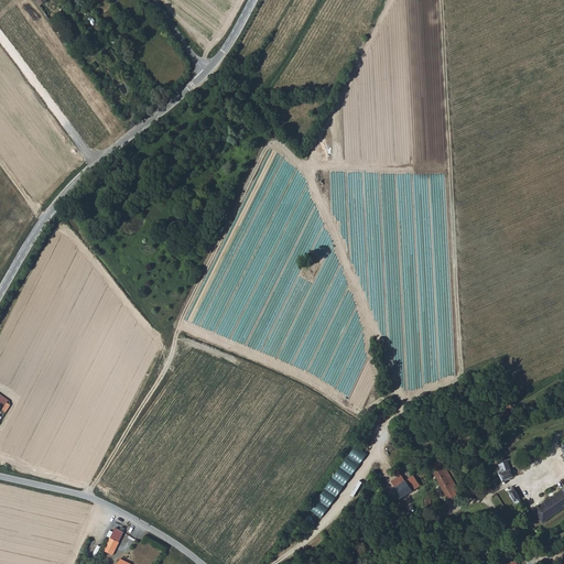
[(3,396),(0,399),(0,404),(8,411),(12,405),(9,402),(10,401),(3,396)]
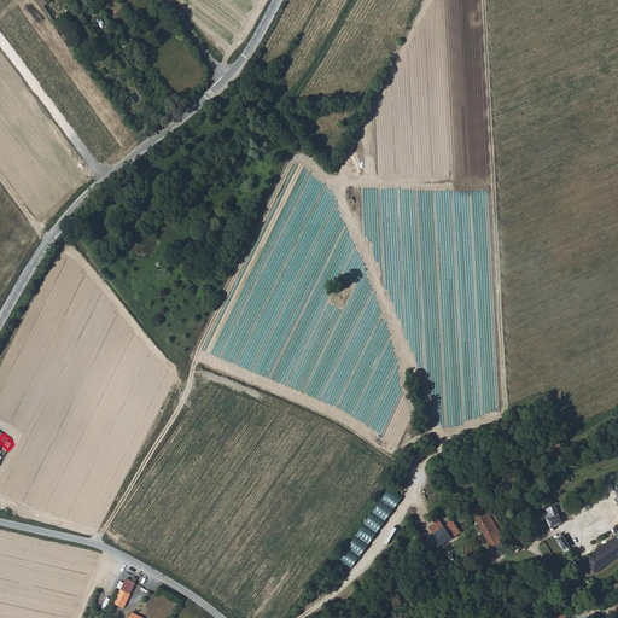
[(617,484),(614,487),(617,490),(616,491),(617,499),(617,536),(583,560),(594,573),(617,557),(617,484)]
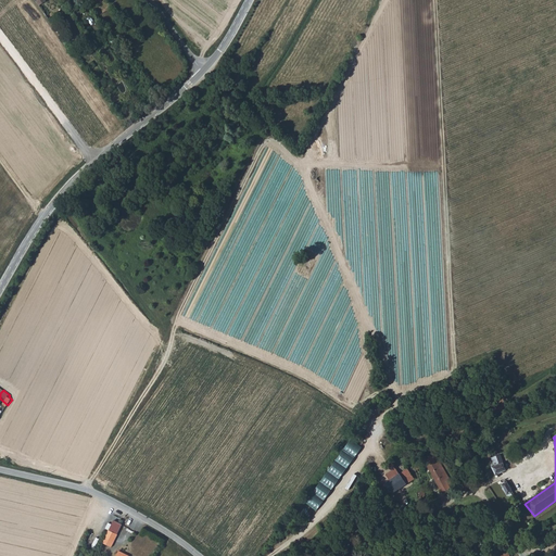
[(308,504),(320,512),(355,457),(343,450),(308,504)]
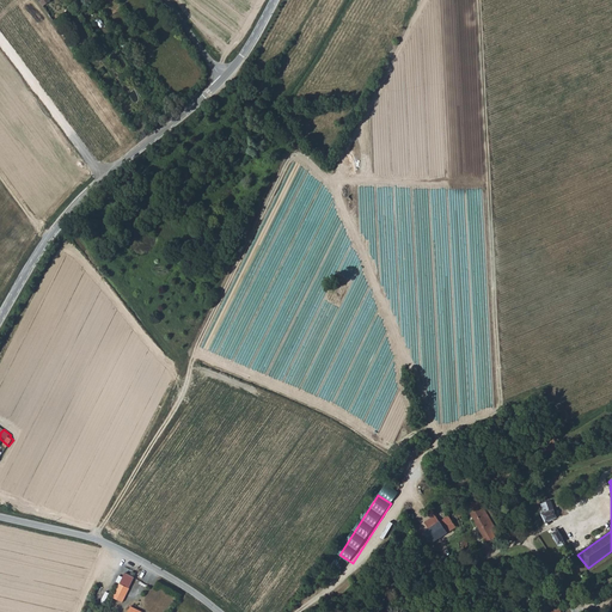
[(467,512),(487,545),(496,540),(493,534),(495,532),(478,501),(456,513),(458,516),(467,512)]
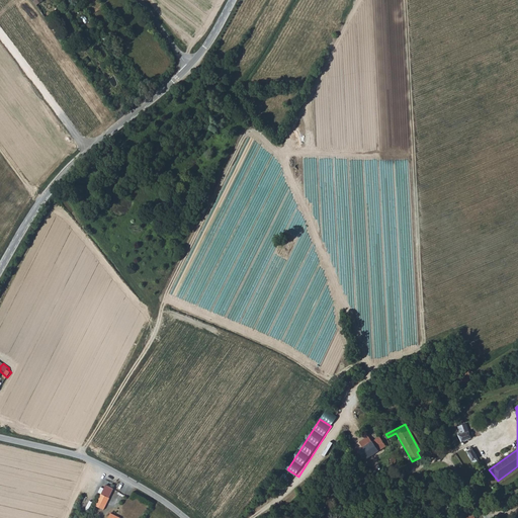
[(470,438),(467,432),(457,435),(460,442),(470,438)]
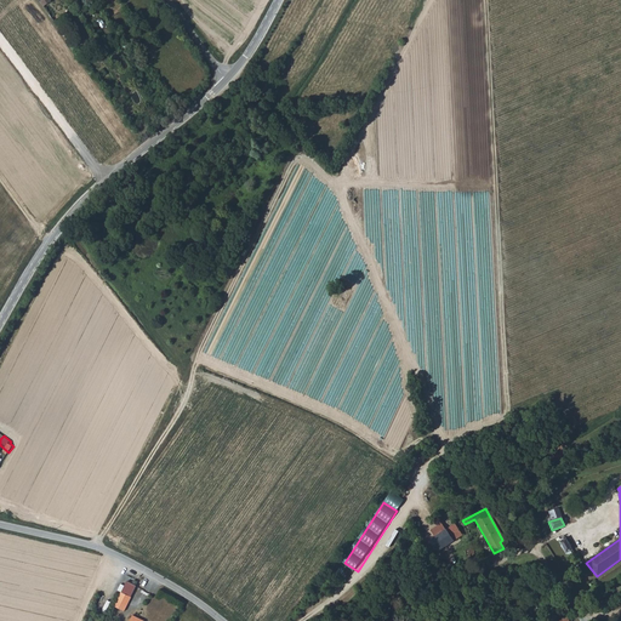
[(462,535),(455,523),(445,530),(440,523),(431,530),(434,536),(428,541),(436,552),(462,535)]
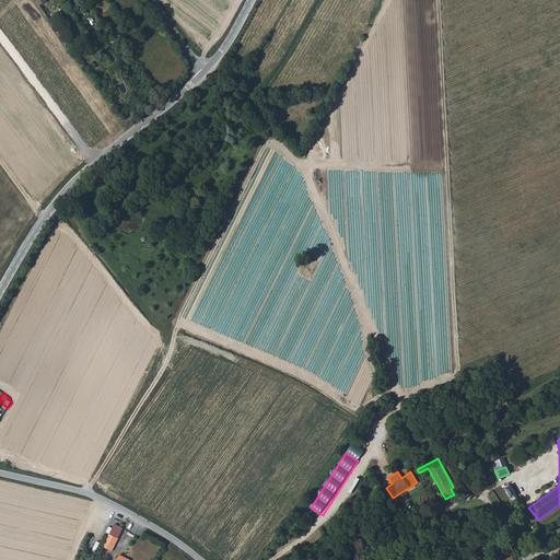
[(505,492),(510,498),(515,494),(509,486),(503,488),(505,491),(505,492)]
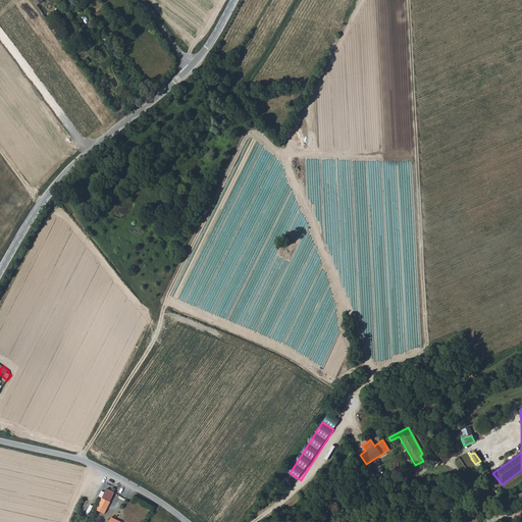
[(362,467),(366,464),(360,455),(356,457),(362,467)]
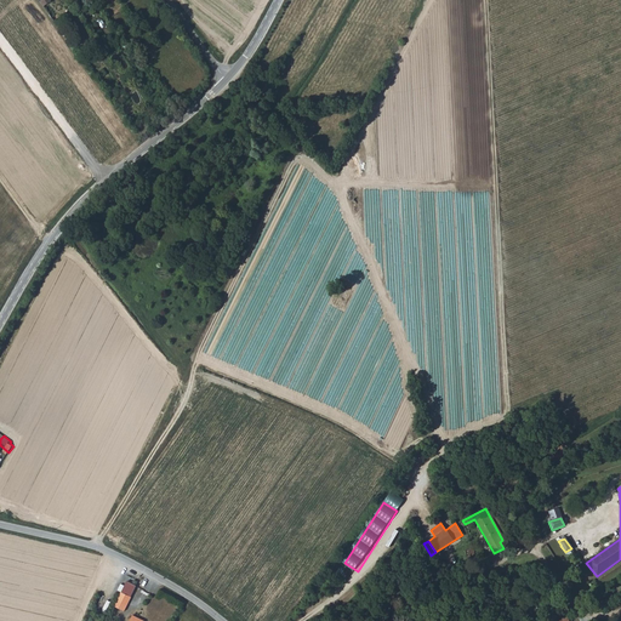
[(127,581),(121,593),(132,598),(137,586),(127,581)]
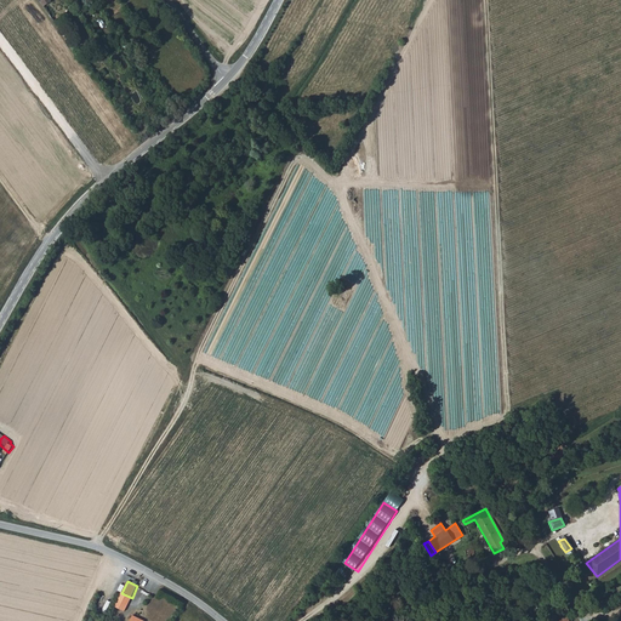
[(125,613),(132,598),(121,593),(114,607),(125,613)]
